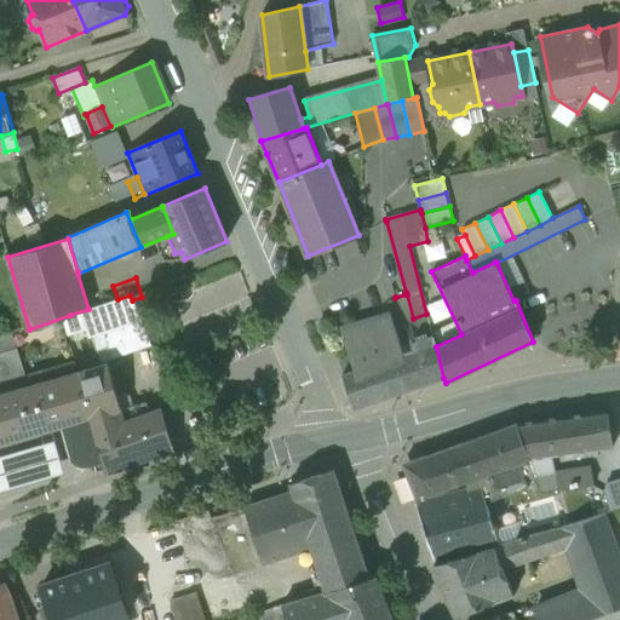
[(407,294),(395,298),(402,322),(413,319),(407,294)]
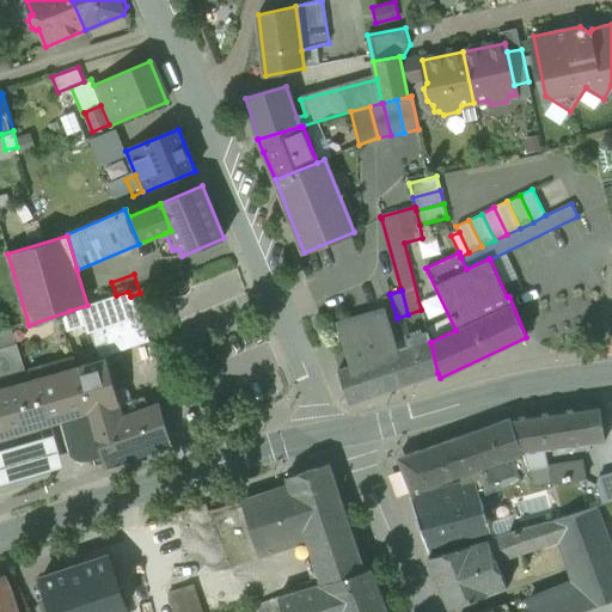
[(87,305),(69,311),(83,335),(97,330),(139,317),(130,297),(128,292),(116,295),(87,305)]
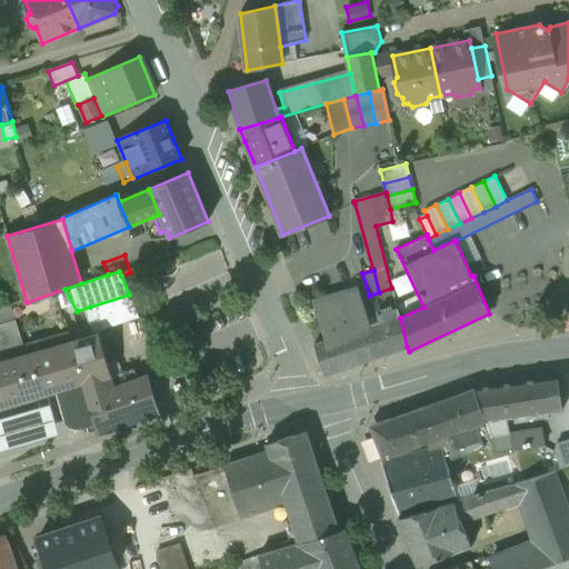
[(407,273),(391,280),(397,293),(412,288),(407,273)]
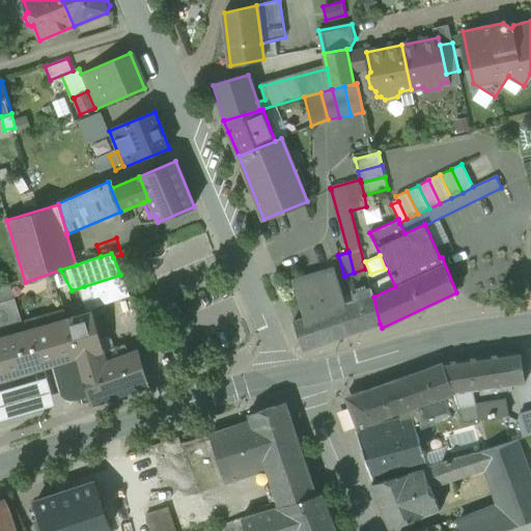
[(147,258),(138,259),(141,276),(150,275),(147,258)]
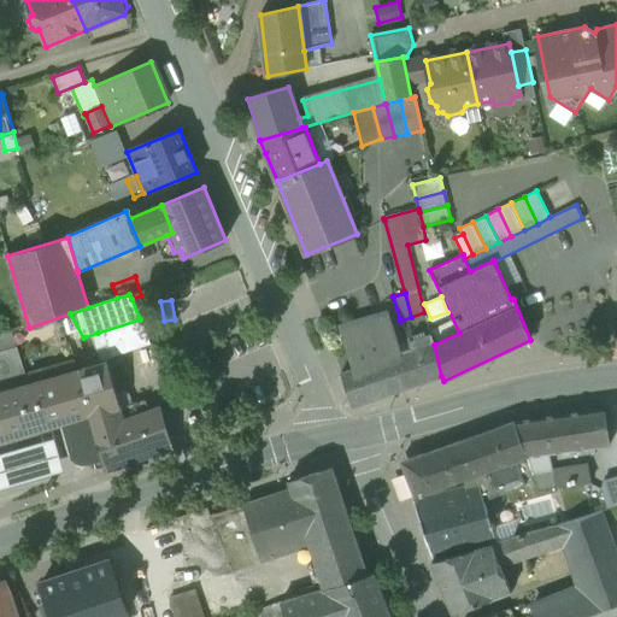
[(400,321),(391,324),(411,387),(441,376),(434,345),(424,312),(411,317),(400,321)]
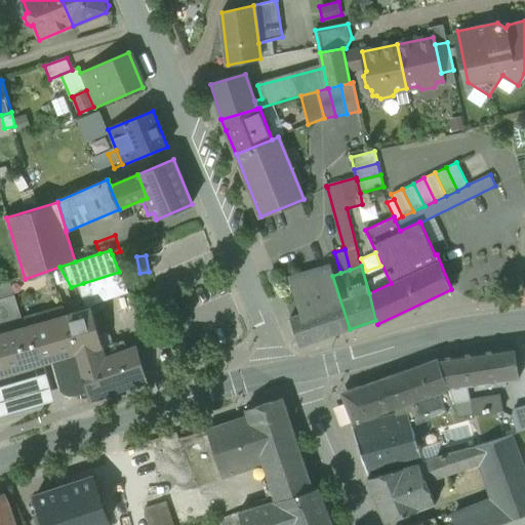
[(119,272),(83,283),(94,305),(127,293),(119,272)]
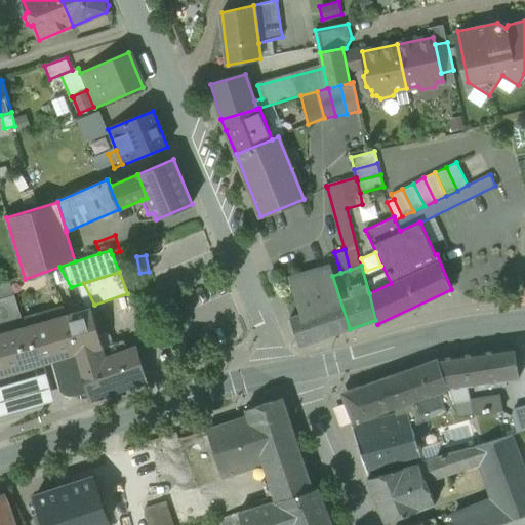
[(332,276),(310,283),(306,272),(288,277),(299,314),(290,317),(300,346),(350,329),(332,276)]
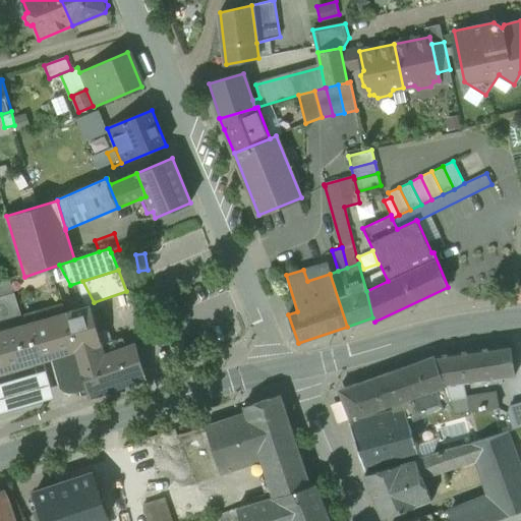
[(0,323),(21,316),(10,280),(0,282),(0,323)]
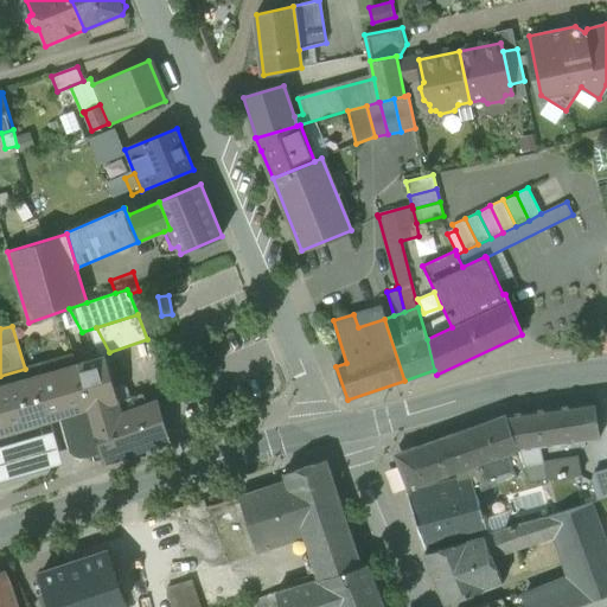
[(115,407),(101,358),(76,365),(89,408),(93,423),(144,404),(141,398),(115,407)]
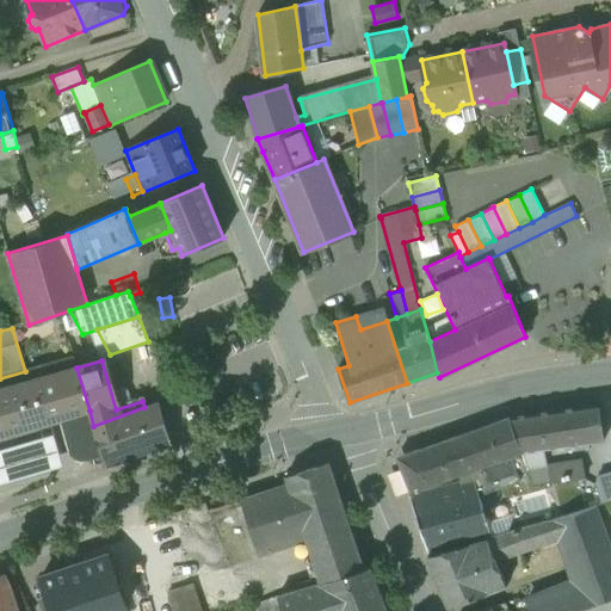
[(76,368),(0,389),(0,436),(62,419),(90,411),(76,368)]
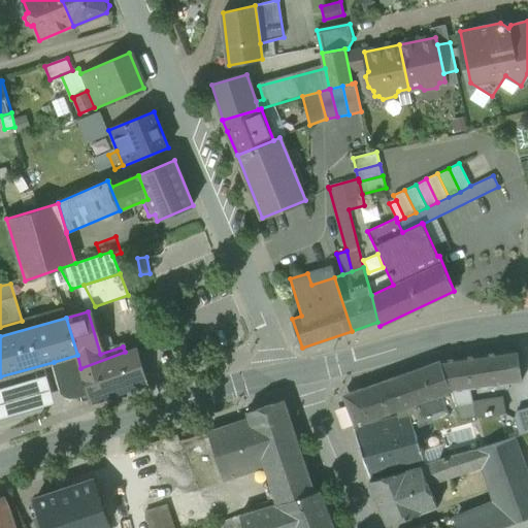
[(80,368),(79,368),(90,401),(145,382),(135,349),(125,352),(80,368)]
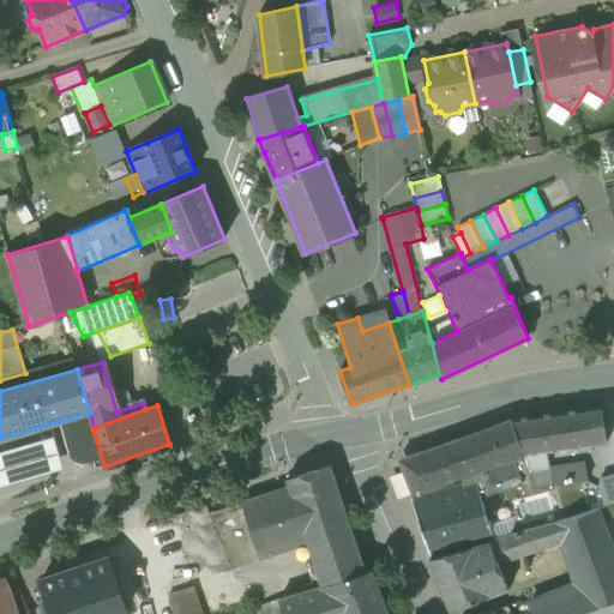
[(602,407),(559,413),(565,449),(607,443),(602,407)]
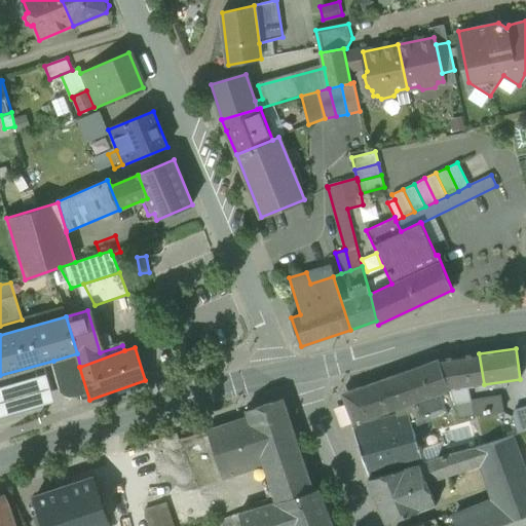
[(77,353),(53,361),(61,388),(73,396),(86,391),(89,402),(89,401),(89,400),(79,367),(80,367),(77,353)]
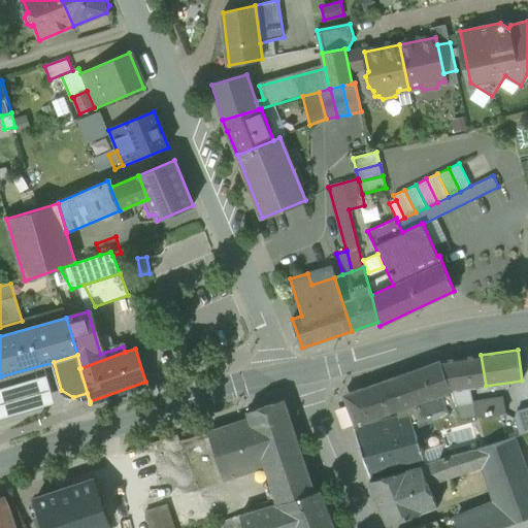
[(481,355),(440,361),(451,390),(469,388),(486,386),(481,355)]
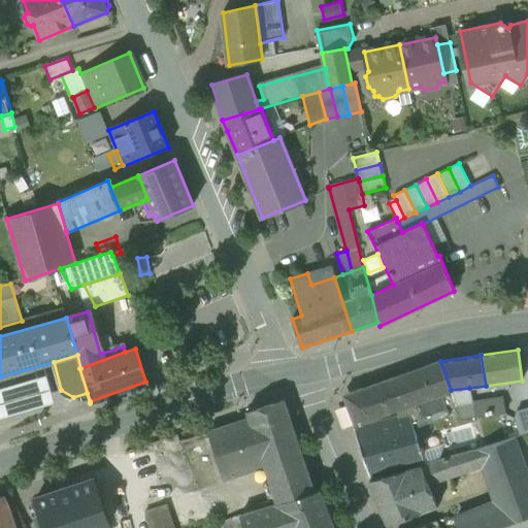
[(440,361),(342,395),(355,426),(405,406),(421,402),(437,395),(451,390),(440,361)]
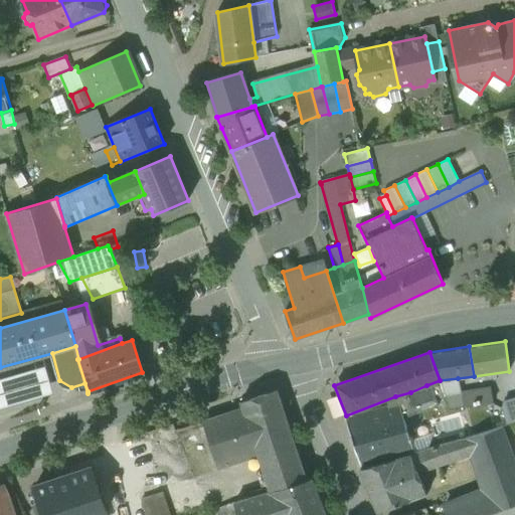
[(47,365),(0,377),(0,408),(55,393),(47,365)]
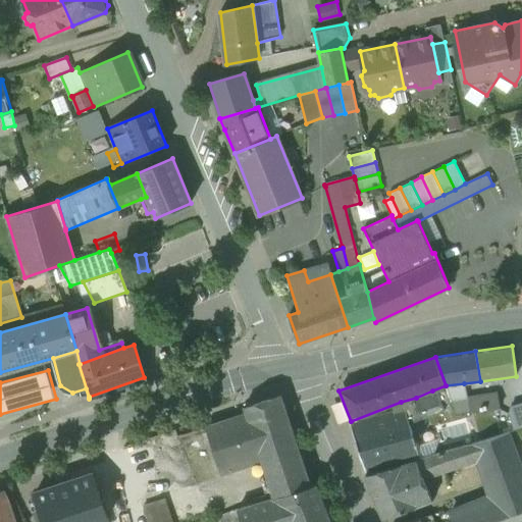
[(464,383),(446,385),(456,415),(484,411),(481,398),(467,399),(464,383)]
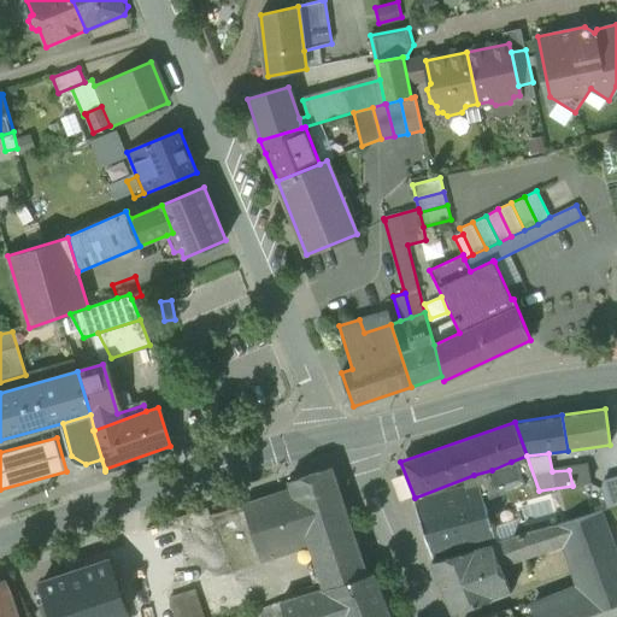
[(511,462),(492,470),(493,474),(494,472),(500,494),(519,486),(511,462)]
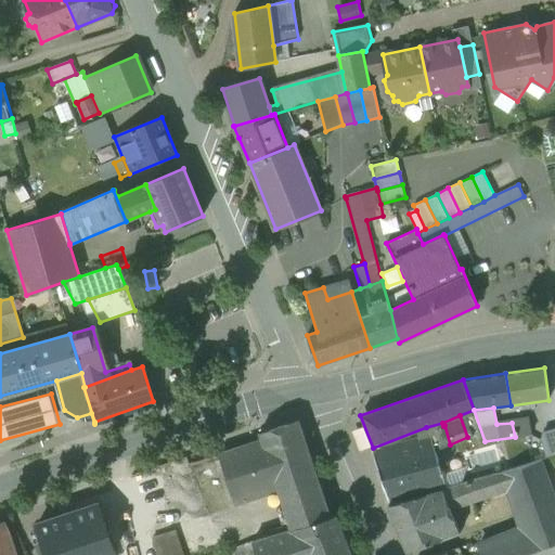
[(298,420),(259,433),(262,440),(219,454),(235,506),(279,492),(291,530),(331,517),(298,420)]
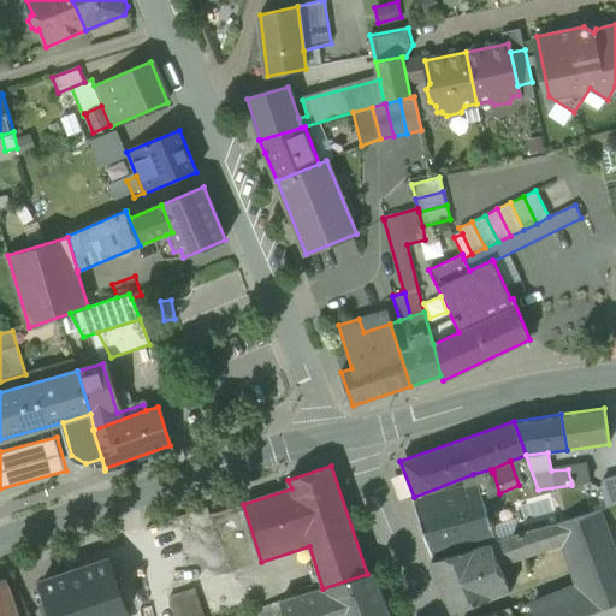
[(586,467),(568,469),(572,485),(588,483),(586,467)]
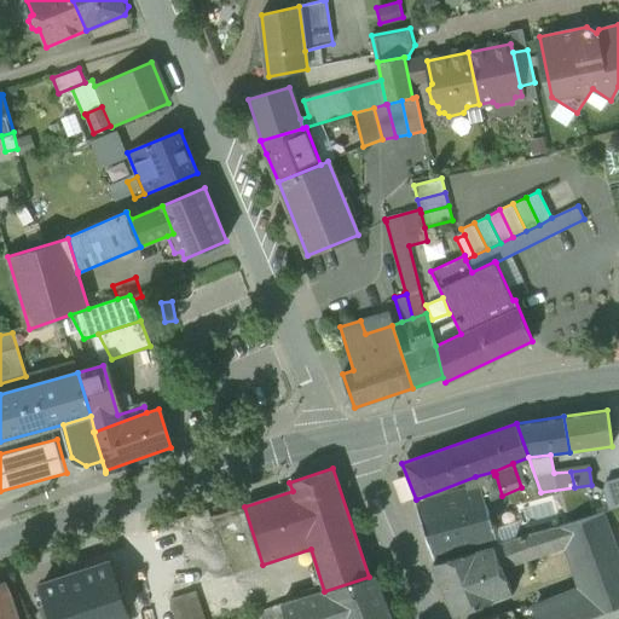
[(467,487),(414,503),(434,561),(497,543),(485,503),(502,496),(496,474),(495,475),(466,485),(467,487)]
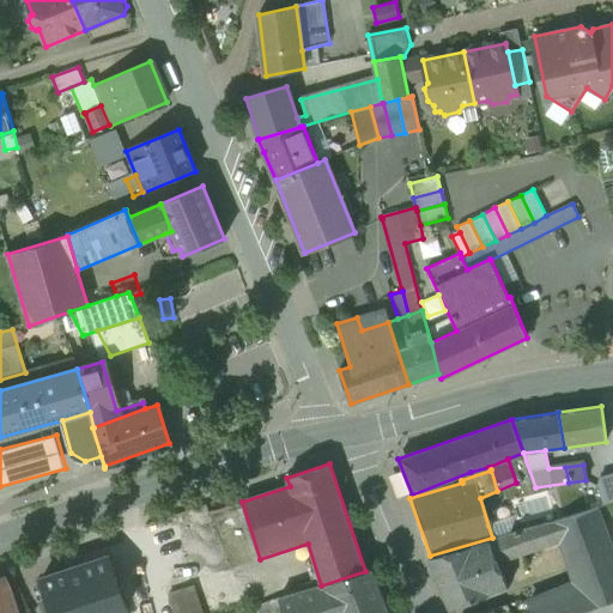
[(612,473),(600,478),(598,485),(600,496),(602,504),(612,501),(612,473)]
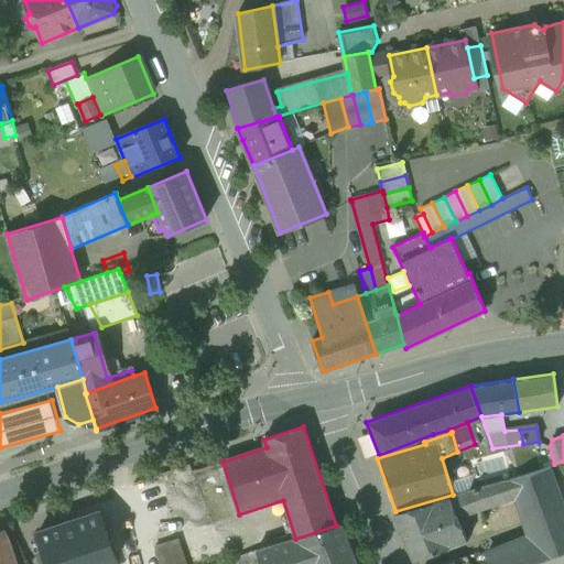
[(552,456),(539,459),(541,470),(550,467),(554,466),(554,464),(552,456)]
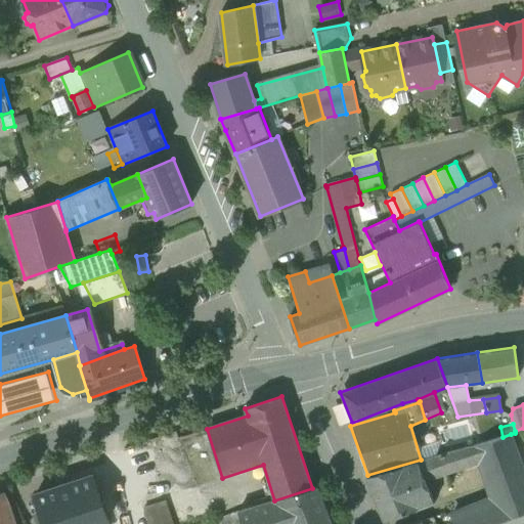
[(503,437),(473,446),(479,463),(492,499),(523,490),(523,470),(511,434),(503,437)]
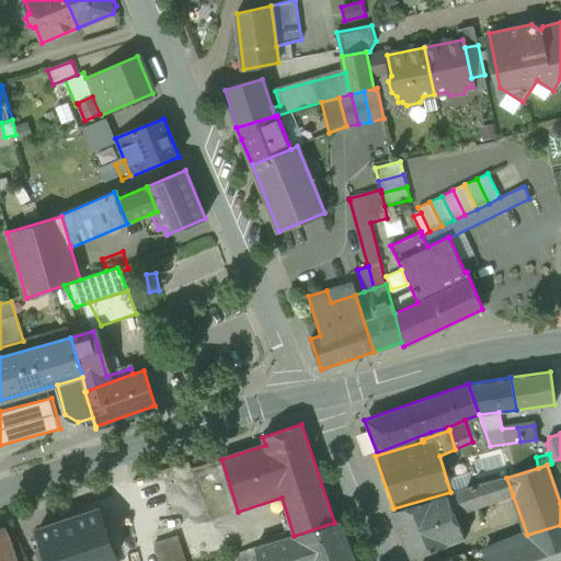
[(503,478),(473,485),(447,495),(448,495),(453,507),(477,500),(479,506),(513,495),(506,478),(503,478)]
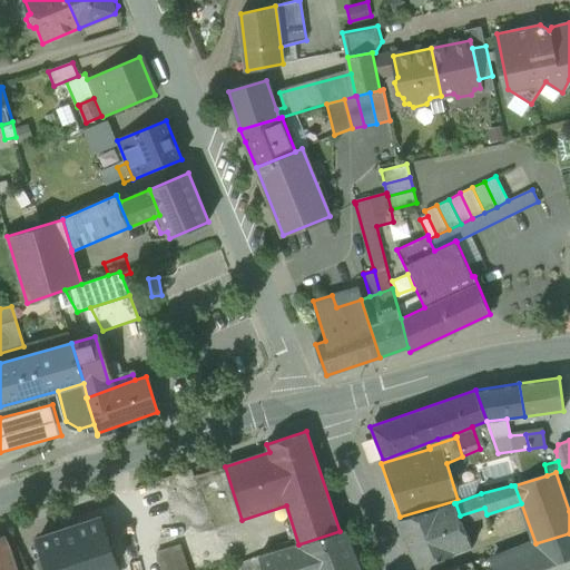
[(454,503),(399,519),(419,567),(472,547),(460,516),(455,503),(454,503)]
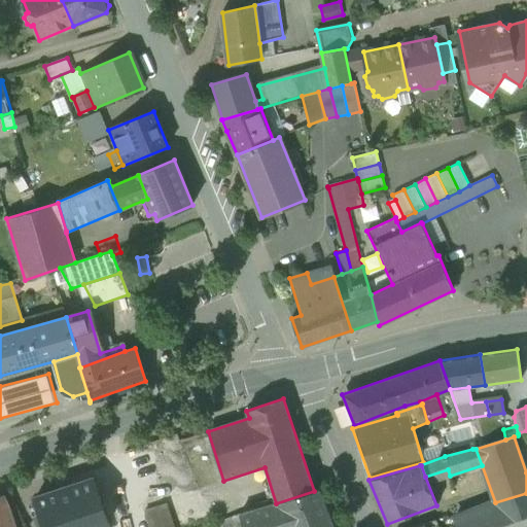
[(106,473),(40,489),(48,526),(106,526),(107,526),(118,524),(106,473)]
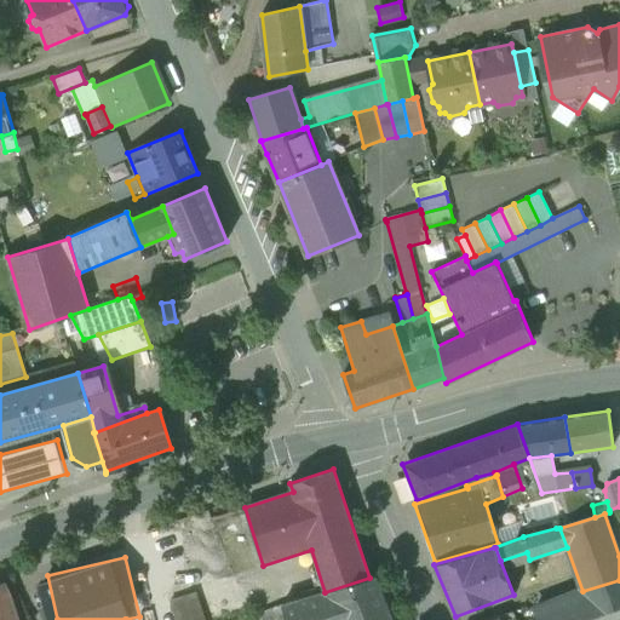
[(325,592),(282,606),(262,613),(263,619),(386,619),(392,618),(375,575),(325,592)]
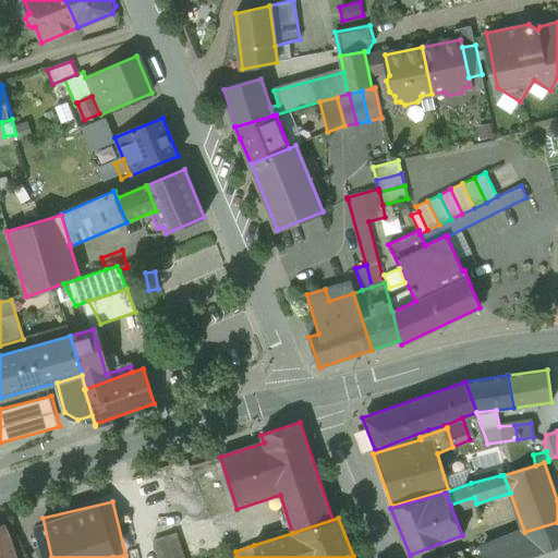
[(557,522),(524,532),(480,550),(483,557),(524,557),(557,546),(557,522)]
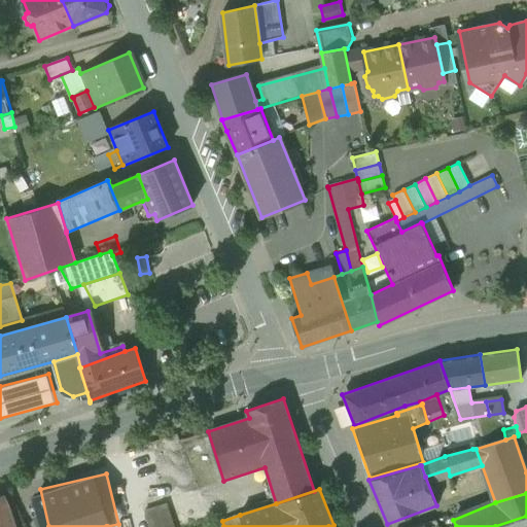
[(4,495),(0,496),(0,526),(14,526),(9,510),(4,495)]
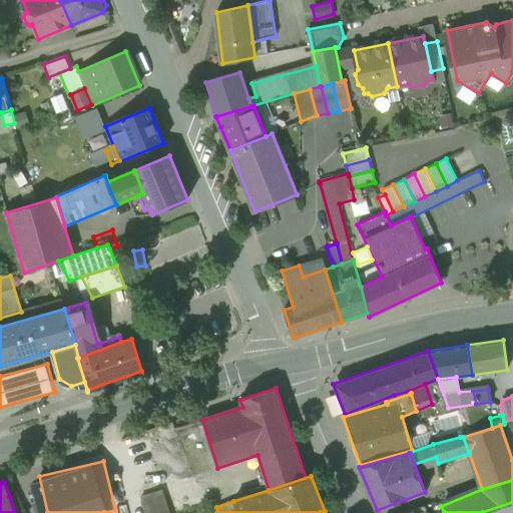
[(171,512),(162,488),(139,497),(144,512),(171,512)]
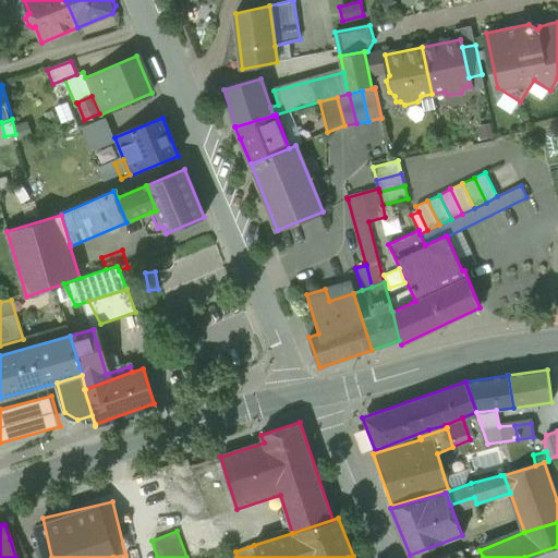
[(557,557),(557,548),(557,546),(524,557),(557,557)]
